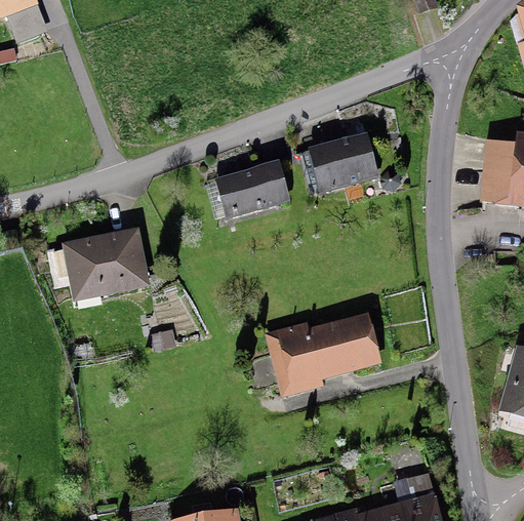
[(37,4),(38,3),(37,0),(0,0),(0,17),(6,15),(16,42),(46,30),(37,4)]
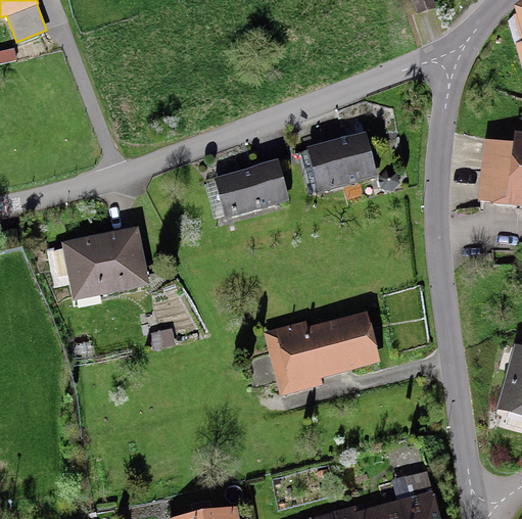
[(413,0),(416,11),(436,5),(434,0),(413,0)]
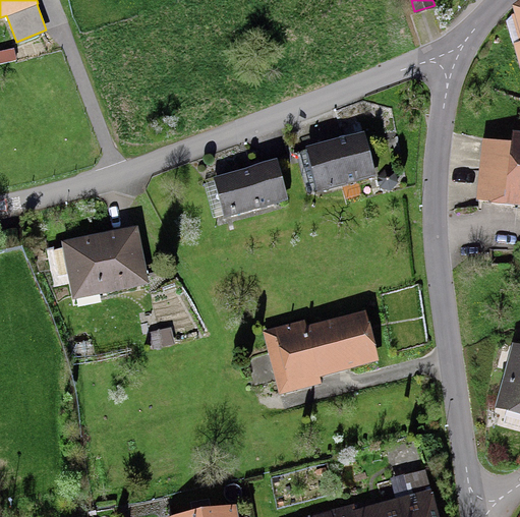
[(513,11),(506,17),(519,64),(519,0),(516,0),(512,5),(513,11)]
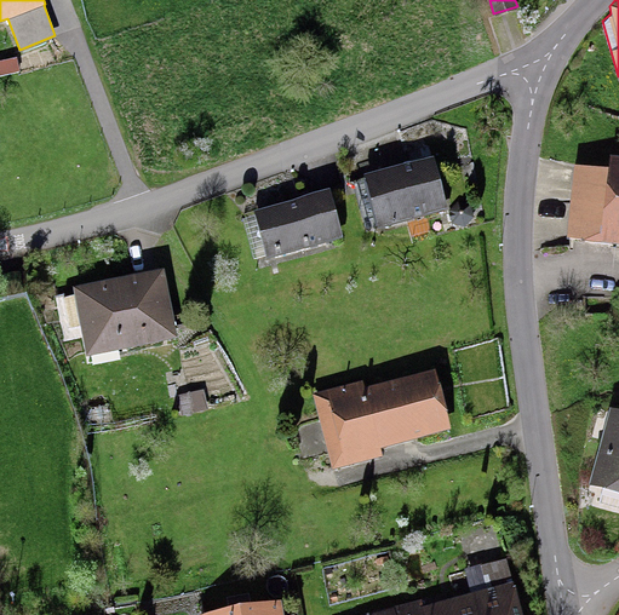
[(0,73),(19,69),(16,55),(0,58),(0,73)]
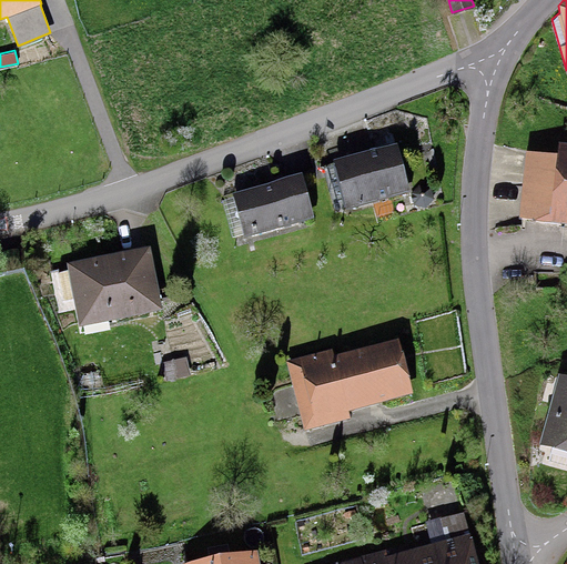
[(526,150),(518,219),(566,223),(566,143),(558,143),(557,154),(526,150)]
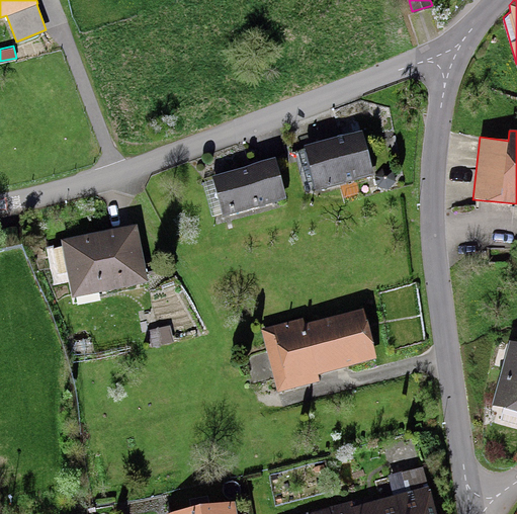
[(373,175),(362,132),(304,146),(316,189),(373,175)]
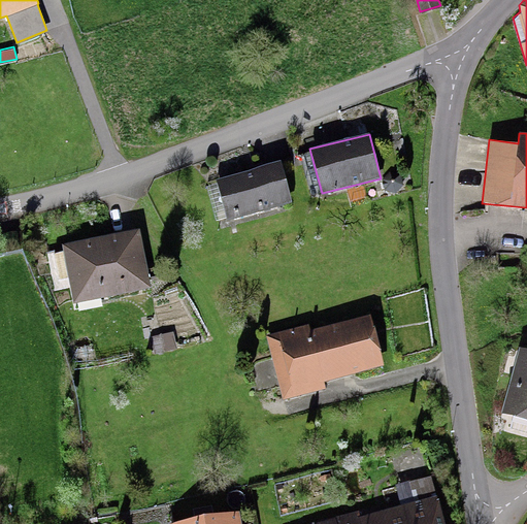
[(291,203),(281,161),(216,177),(217,182),(206,184),(216,219),(226,216),(226,220),(291,203)]
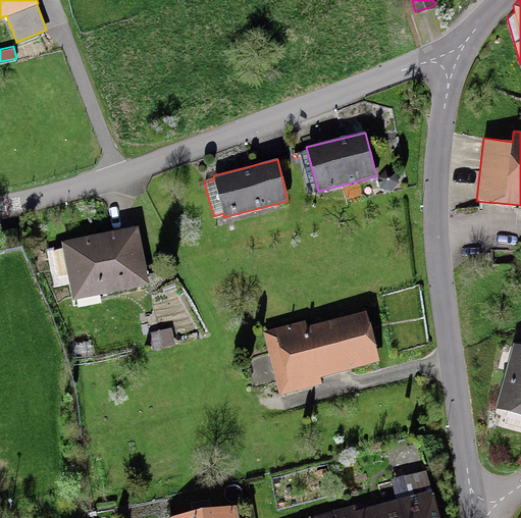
[(384,166),(377,174),(380,185),(392,188),(399,179),(396,169),(384,166)]
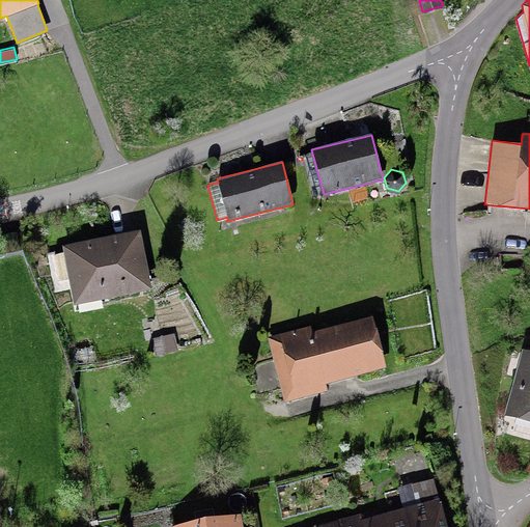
[(144,284),(135,236),(68,248),(78,298),(144,284)]
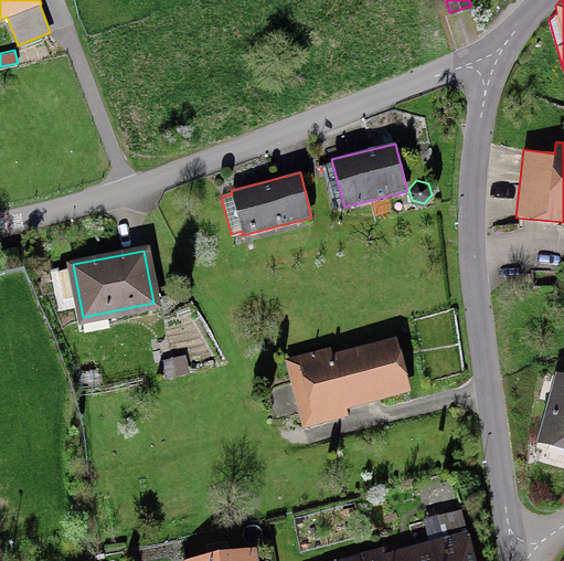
[(286,360),(302,421),(322,416),(319,408),(402,385),(392,345),(310,367),(307,355),(286,360)]
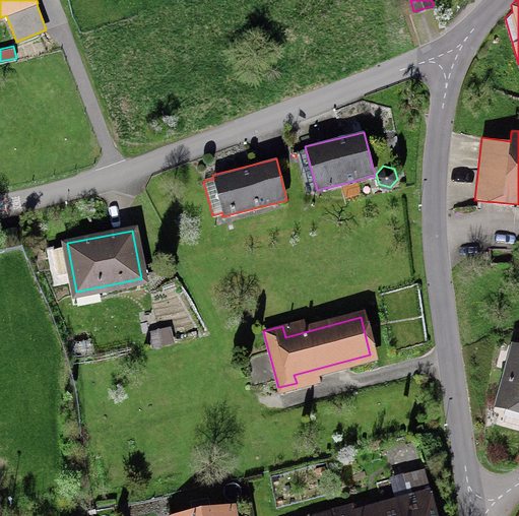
[(503,398),(518,402),(518,351),(516,351),(503,398)]
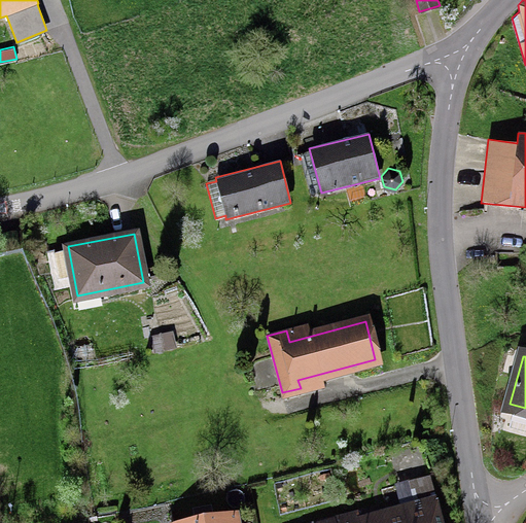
[(413,500),(433,495),(427,476),(408,482),(413,500)]
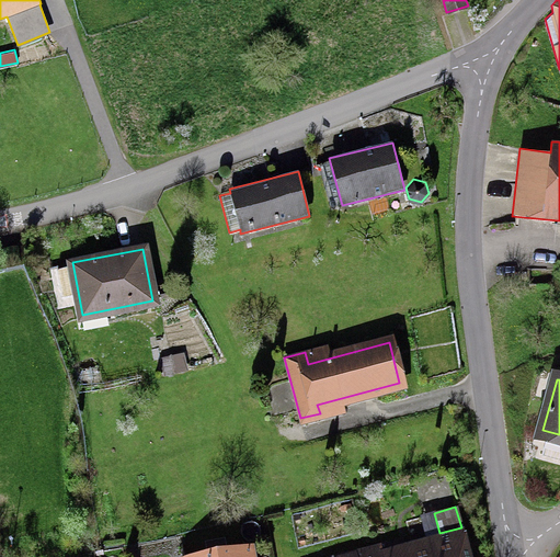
[(471,556),(464,526),(383,548),(381,541),(319,556),(471,556)]
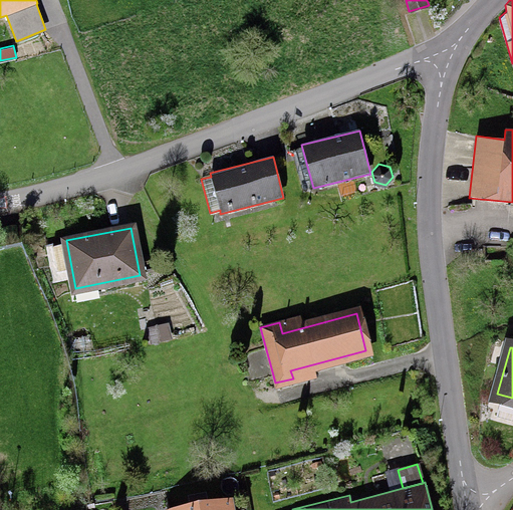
[(173,509),(233,509),(231,499),(173,509)]
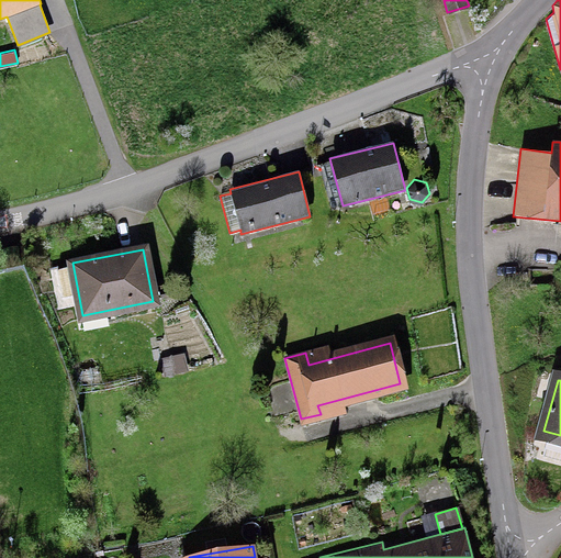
All buildings are outlined.
